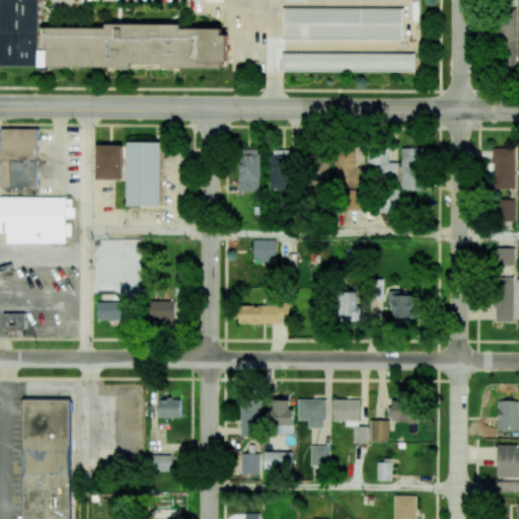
[(1,0),(0,56),(0,63),(218,69),(218,60),(226,61),(227,28),(41,24),(41,0),(1,0)]
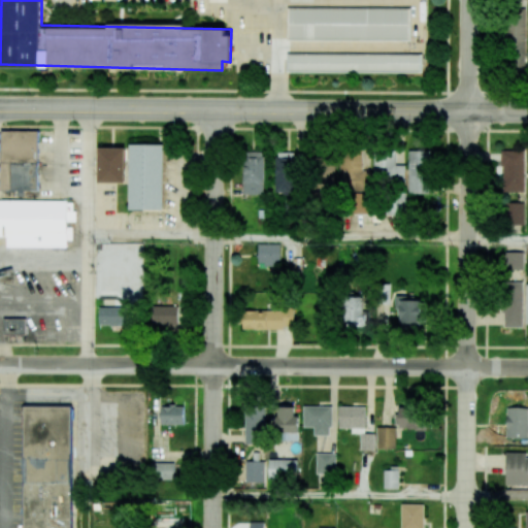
[(409,8),(288,6),(288,38),(409,40),(409,8)]
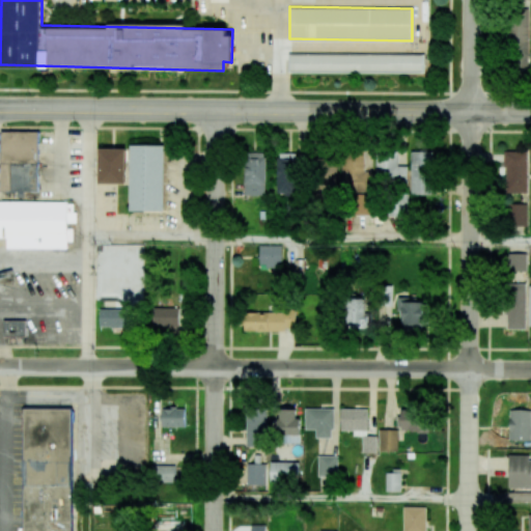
[(528,18),(509,18),(508,71),(527,71),(528,18)]
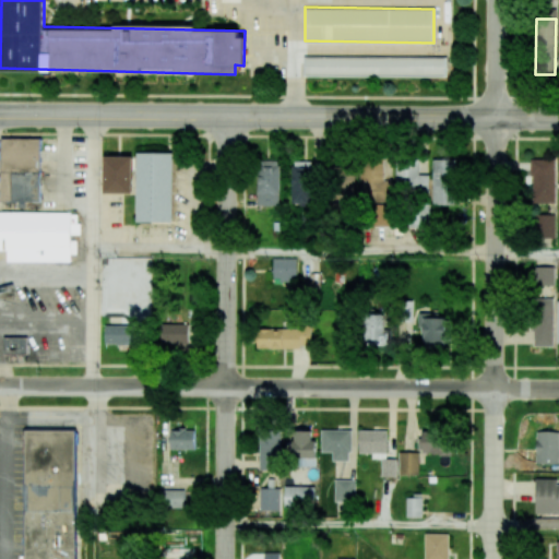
[(445,58),(305,56),(305,74),(445,76),(445,58)]
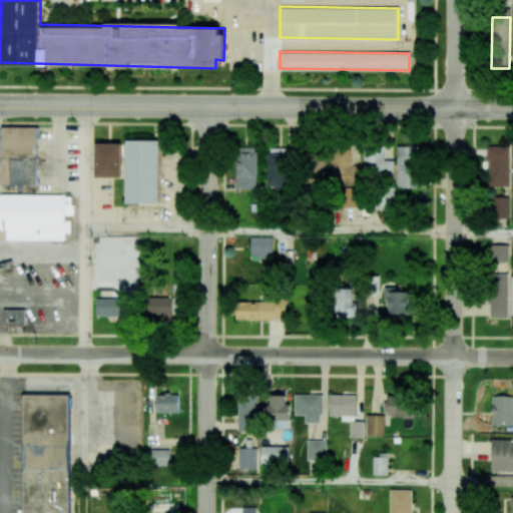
[(0,184),(37,185),(37,127),(1,126),(0,184)]
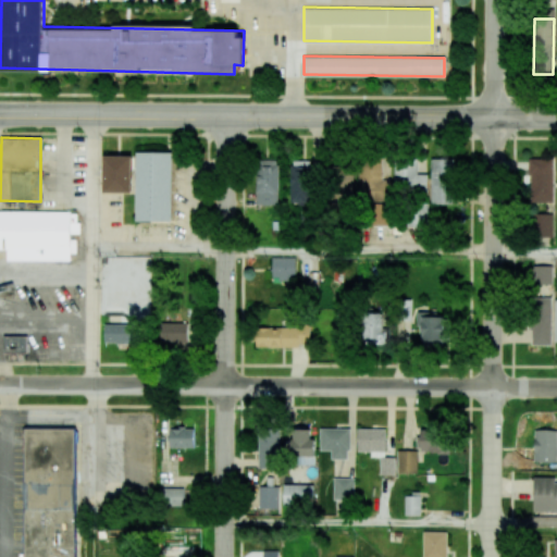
[(173,152),(137,152),(136,221),(172,222),(173,152)]
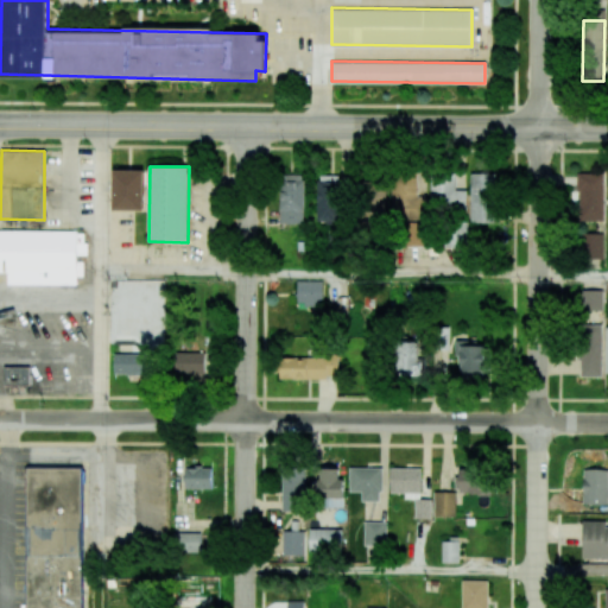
[(144,210),(145,170),(113,170),(113,210),(144,210)]
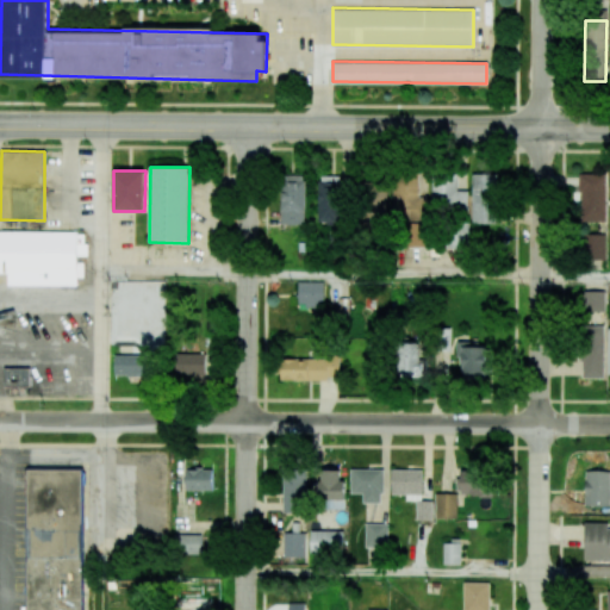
[(472,223),(497,223),(496,174),(472,174),(472,223)]
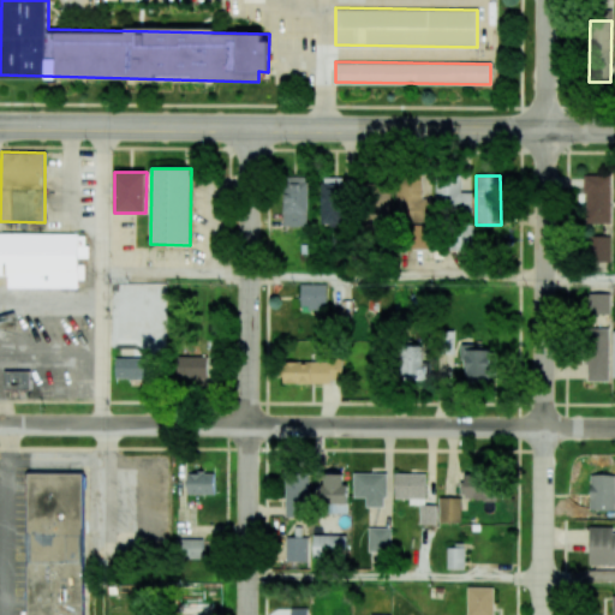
[(585,224),(610,224),(610,175),(585,175),(585,224)]
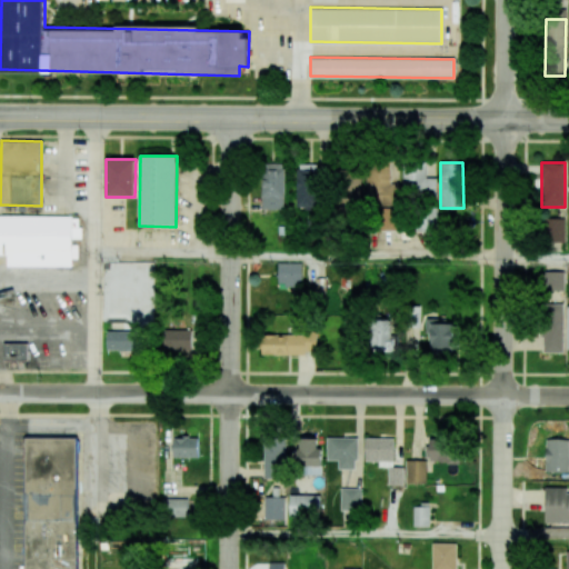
[(262,209),(283,209),(285,163),(263,163),(262,209)]
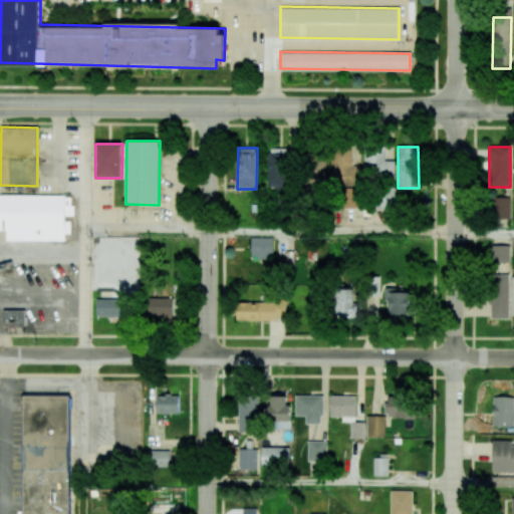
[(269,189),(288,188),(287,148),(268,149),(269,189)]
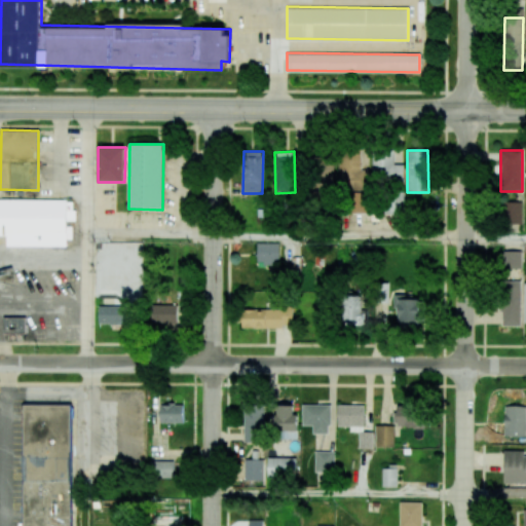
[(393,164),(393,152),(373,152),(374,182),(404,181),(404,164),(393,164)]
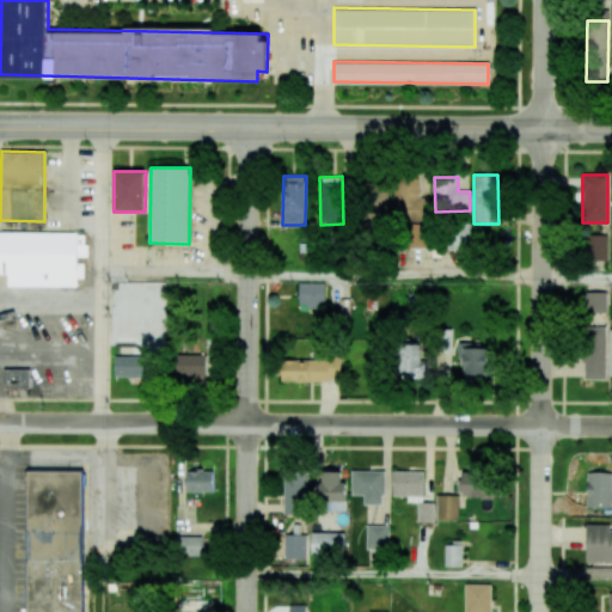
[(421,178),(395,178),(393,220),(429,221),(429,200),(420,200),(421,178)]
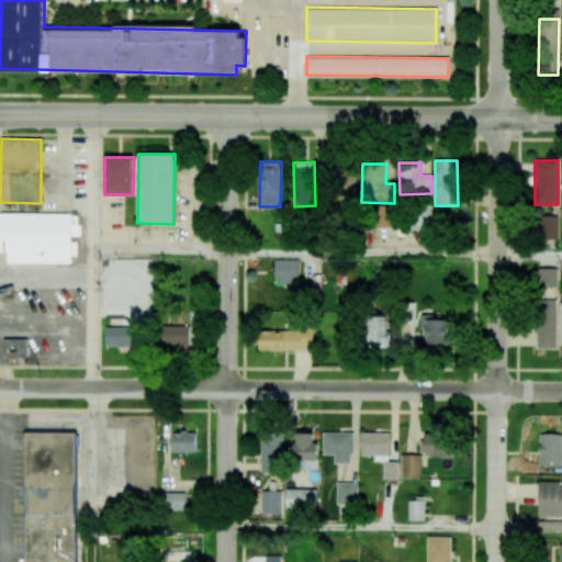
[(332,205),(356,205),(357,169),(333,168),(332,205)]
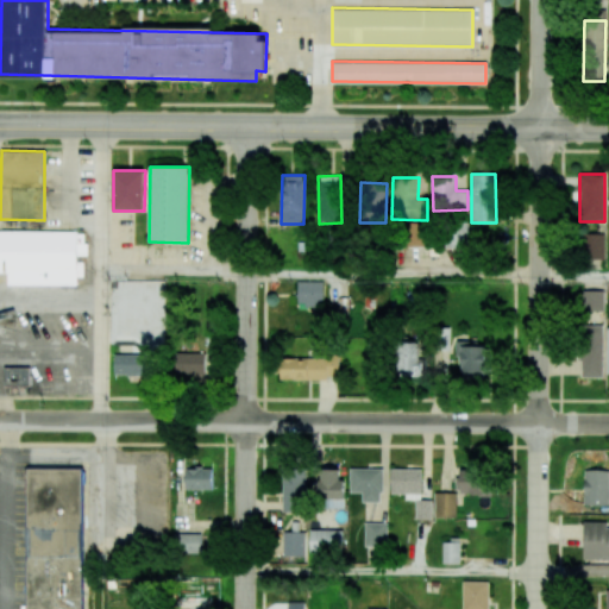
[(449,245),(469,244),(469,223),(449,224),(449,245)]
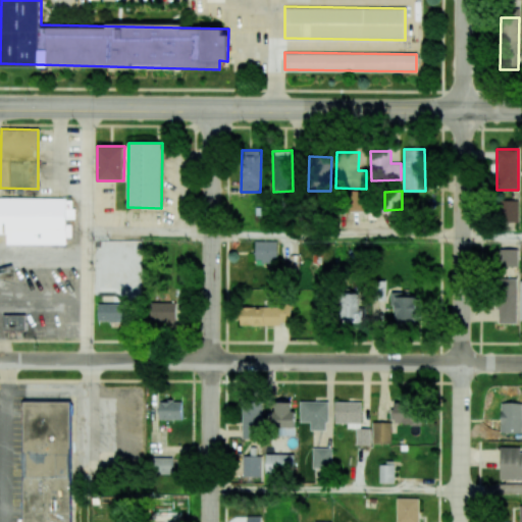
[(66,198),(0,198),(0,232),(7,233),(7,245),(66,245),(66,219),(74,219),(74,208),(66,208),(66,198)]
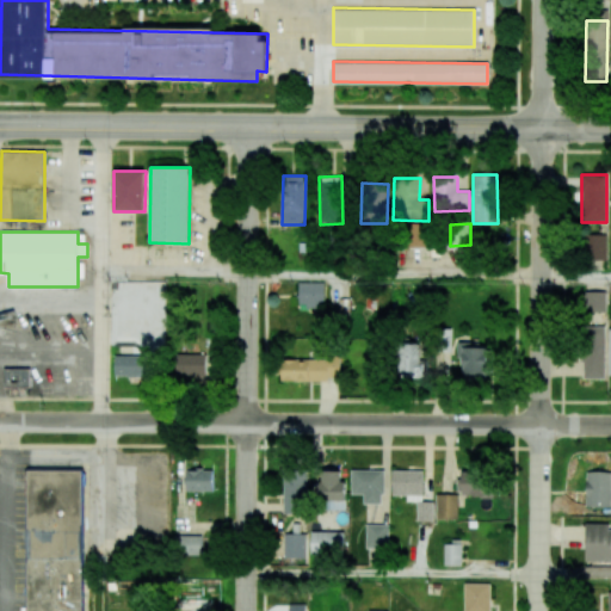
[(581,235),(582,260),(606,259),(605,234),(581,235)]
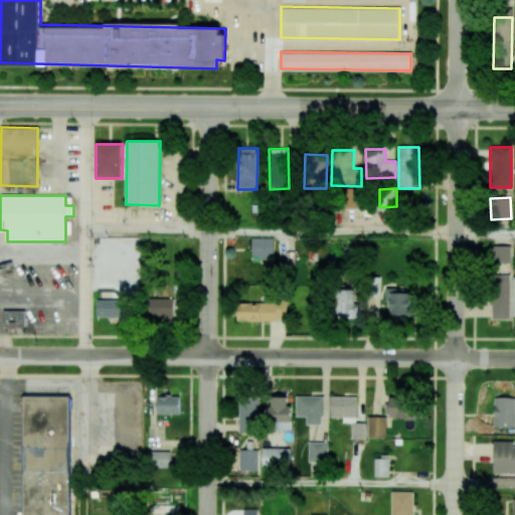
[(273,238),(251,237),(250,259),(273,259),(273,238)]
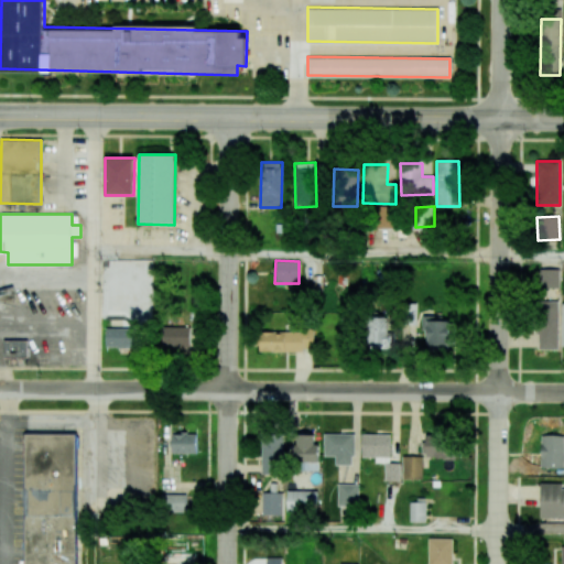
[(560,288),(560,269),(540,269),(540,288),(560,288)]
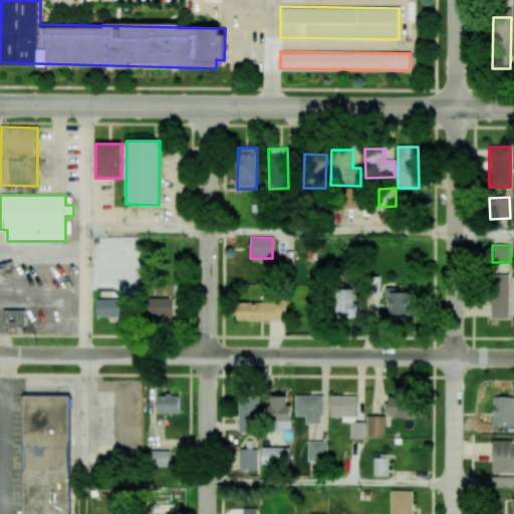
[(509,275),(490,274),(489,318),(508,318),(509,275)]
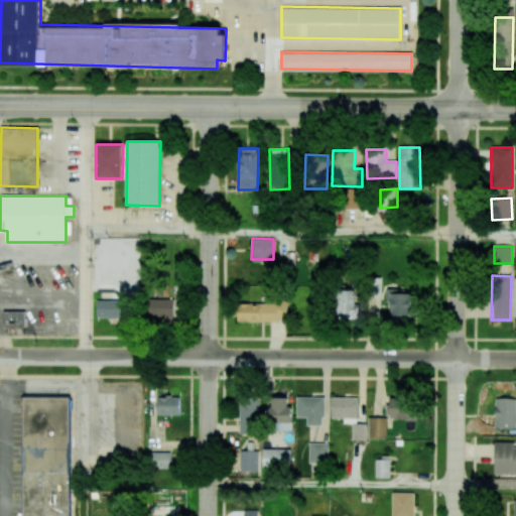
[(357,318),(358,290),(339,290),(338,318),(357,318)]
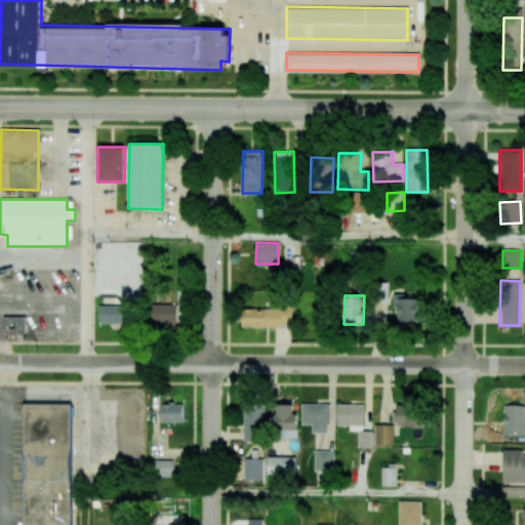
[(396,326),(420,326),(419,295),(395,295),(396,326)]
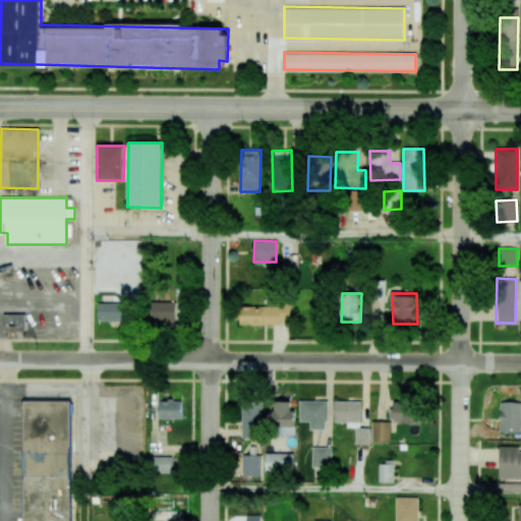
[(98,321),(110,321),(110,327),(127,326),(126,300),(113,300),(113,296),(107,296),(107,302),(98,303),(98,321)]
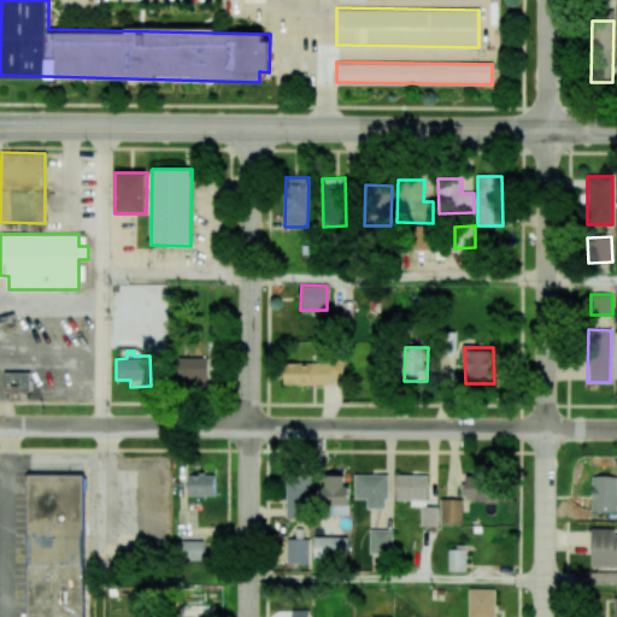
[(207,380),(206,357),(177,358),(178,381),(207,380)]
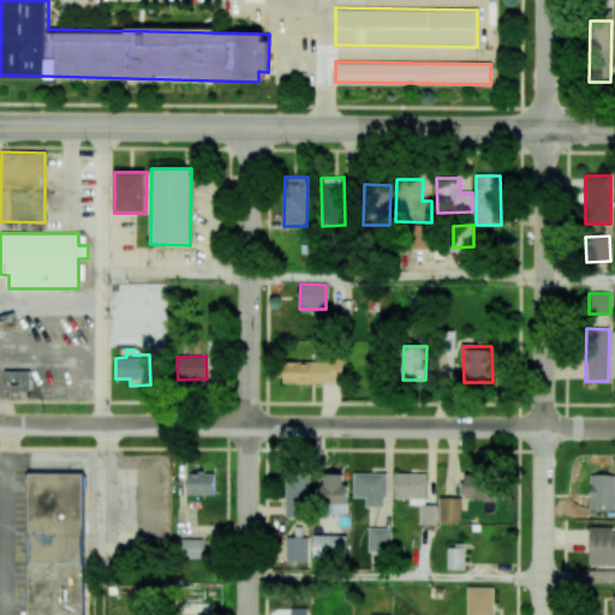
[(341,383),(341,362),(284,360),(284,382),(341,383)]
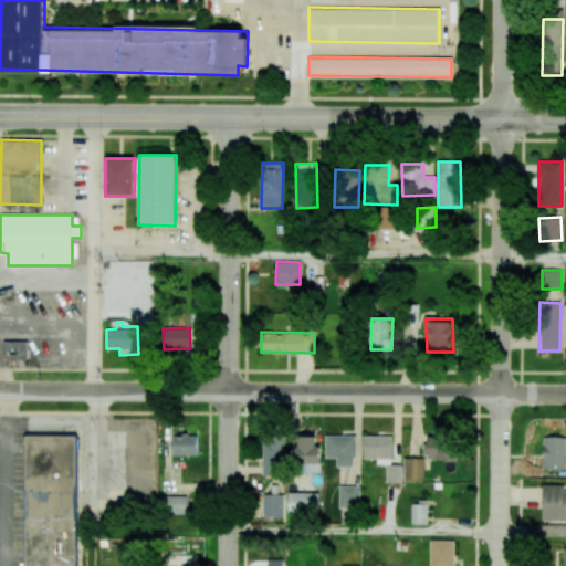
[(3,341),(3,358),(29,358),(29,341),(3,341)]
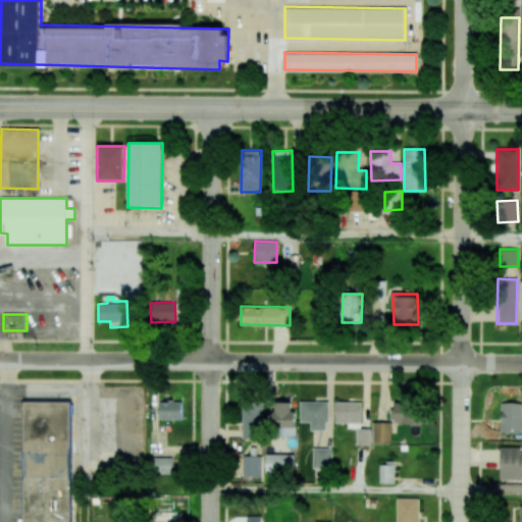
[(181,420),(181,401),(159,401),(159,419),(181,420)]
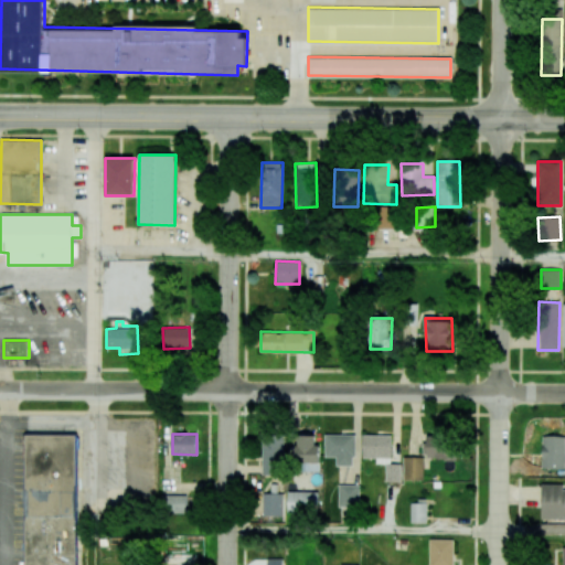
[(324,457),(336,457),(336,466),(354,466),(354,434),(324,434),(324,457)]
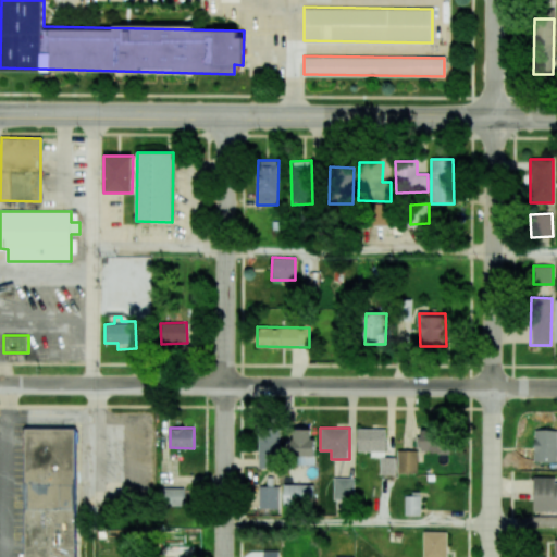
[(74,556),(75,429),(25,429),(24,556),(74,556)]
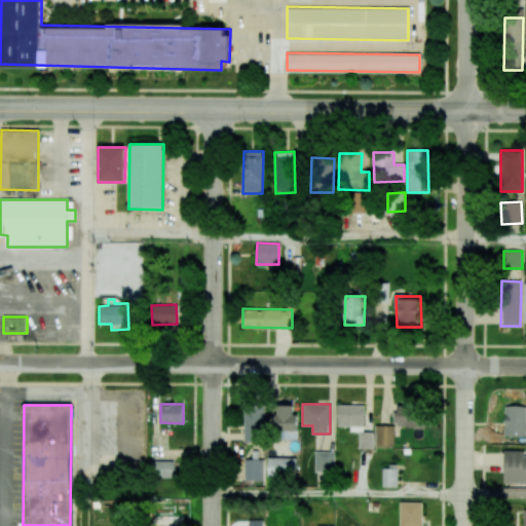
[(264,406),(243,405),(242,440),(263,441),(264,406)]
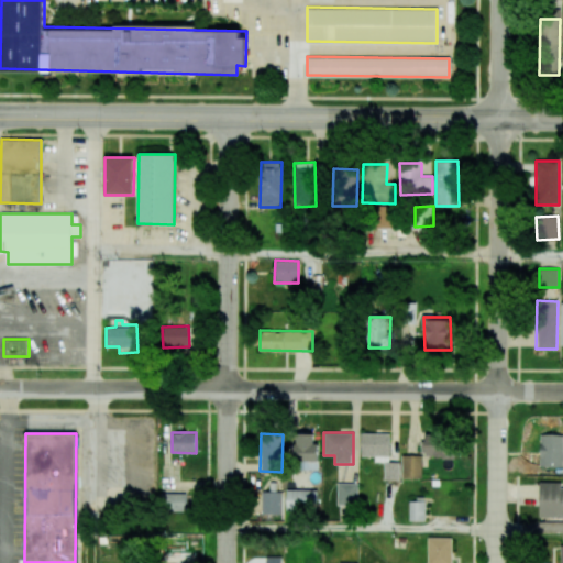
[(318,471),(319,443),(315,443),(315,434),(297,433),(296,470),(318,471)]
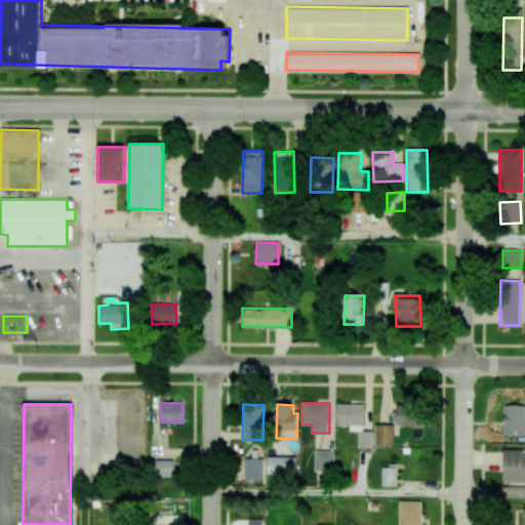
[(336,426),(350,426),(350,431),(359,431),(358,447),(372,448),(372,431),(363,431),(364,404),(337,404),(336,426)]
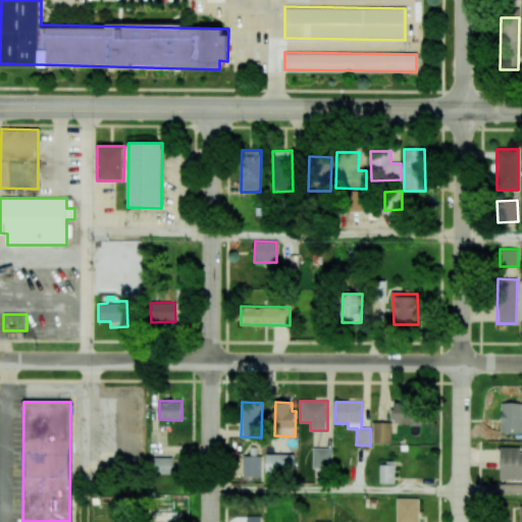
[(420,424),(421,404),(396,403),(395,422),(420,424)]
